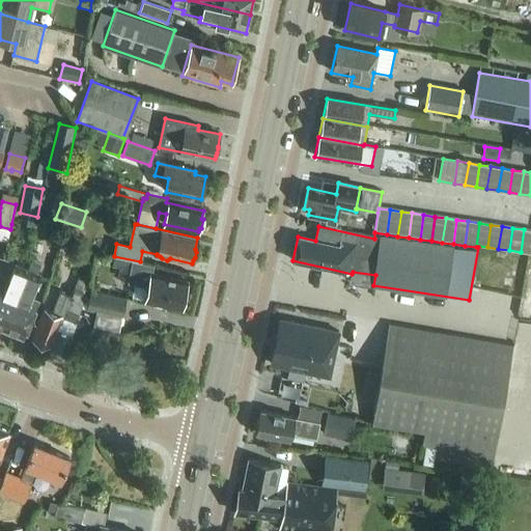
[(530,230),(524,229),(521,252),(530,253),(530,249),(530,230)]
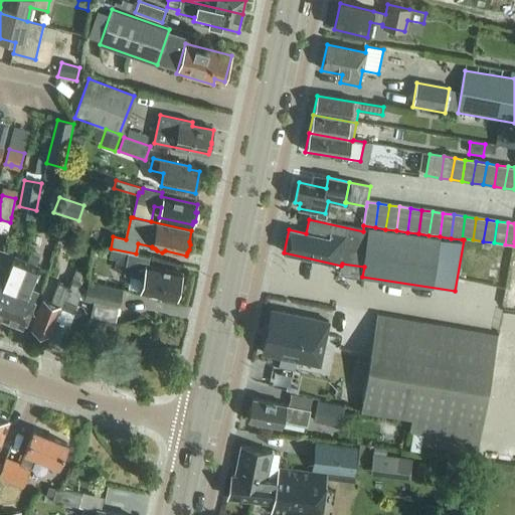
[(153,293),(176,298),(177,295),(179,295),(181,286),(179,286),(182,273),(147,266),(149,256),(129,252),(124,274),(143,278),(141,290),(144,291),(143,294),(152,296),(153,293)]
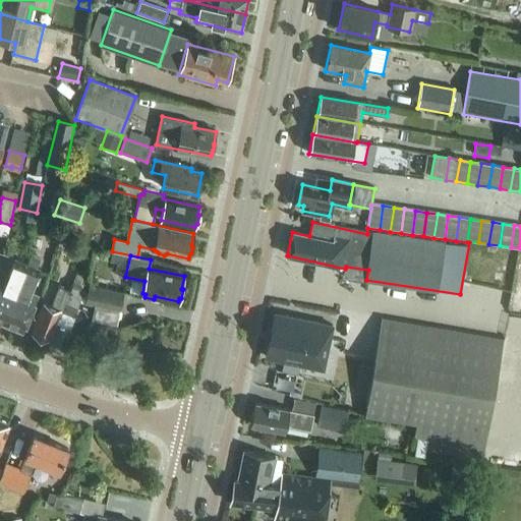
[(31,256),(27,265),(37,268),(40,261),(31,256)]
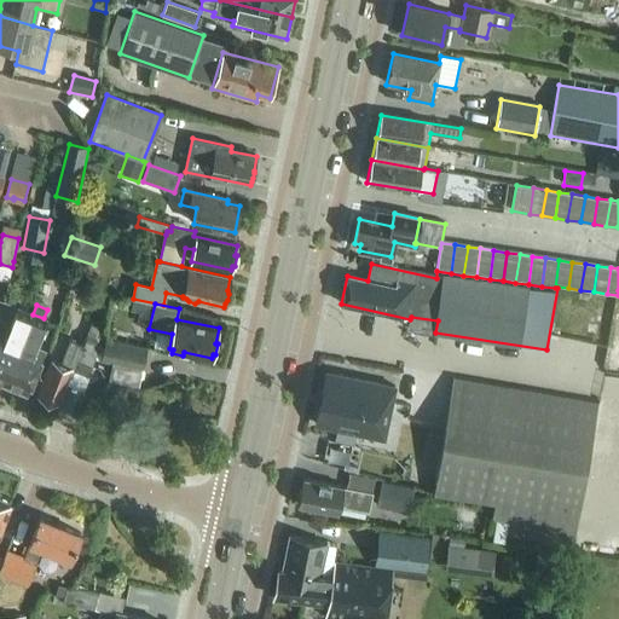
[(0,379),(5,381),(32,314),(18,308),(5,339),(0,336),(0,379)]
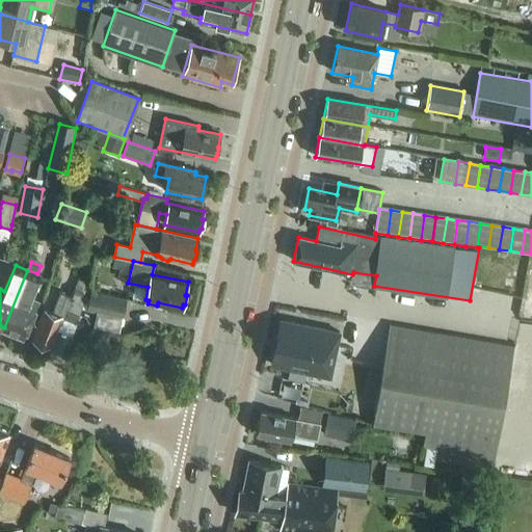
[(27,270),(4,327),(12,331),(16,335),(20,335),(24,336),(37,303),(29,300),(40,275),(37,273),(28,270),(27,270)]
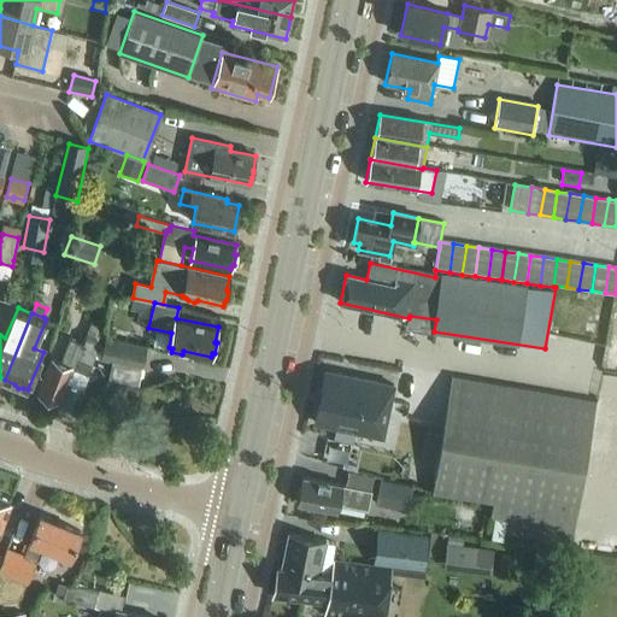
[(92,324),(87,339),(97,342),(99,338),(95,336),(99,328),(92,324)]
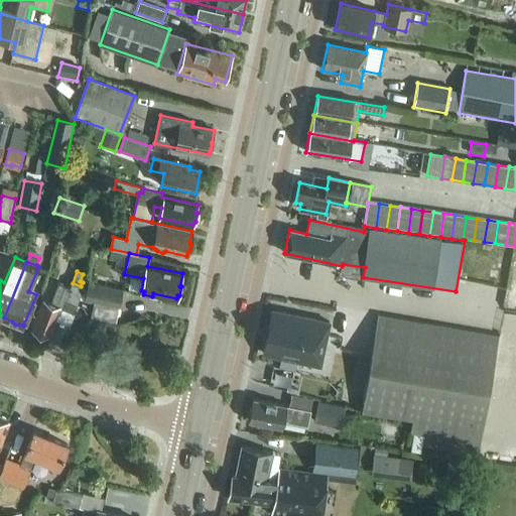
[(35,331),(35,333),(42,336),(43,334),(48,336),(57,313),(59,314),(61,308),(74,313),(84,288),(81,286),(73,283),(71,288),(58,283),(50,303),(42,300),(31,329),(35,331)]
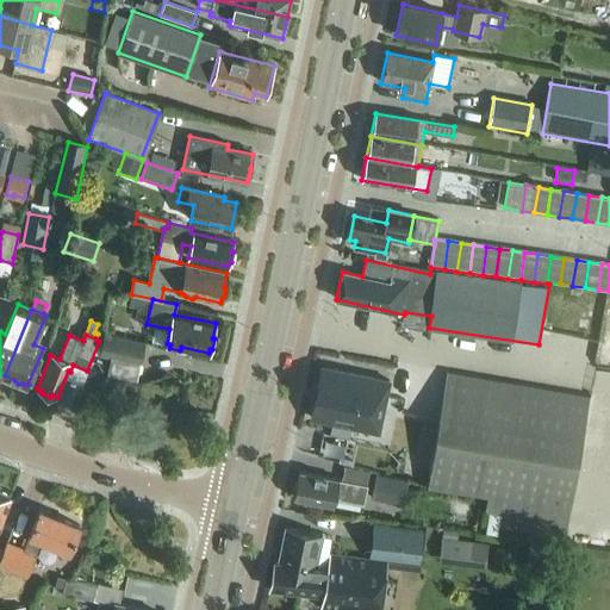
[(101,356),(141,363),(144,343),(105,335),(101,356)]
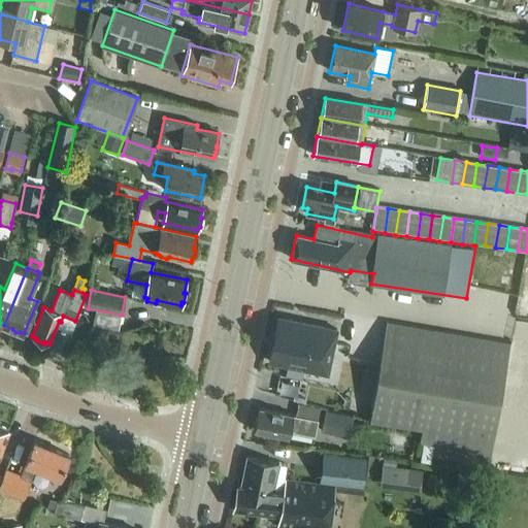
[(328,375),(337,331),(278,318),(269,363),(287,366),(285,376),(302,381),(304,370),(328,375)]
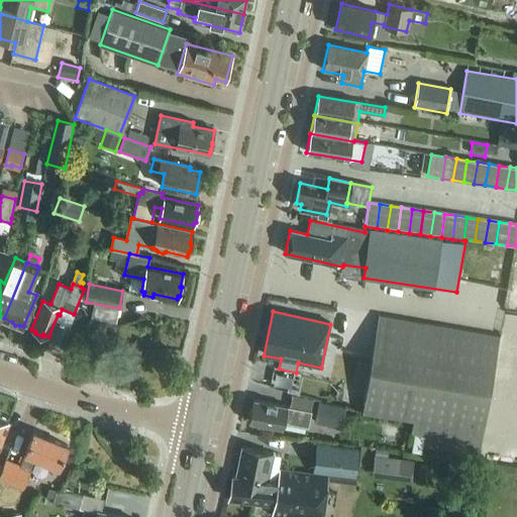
[(362,412),(413,420),(411,433),(480,445),(487,404),(489,404),(497,358),(496,357),(499,337),(379,316),(362,412)]
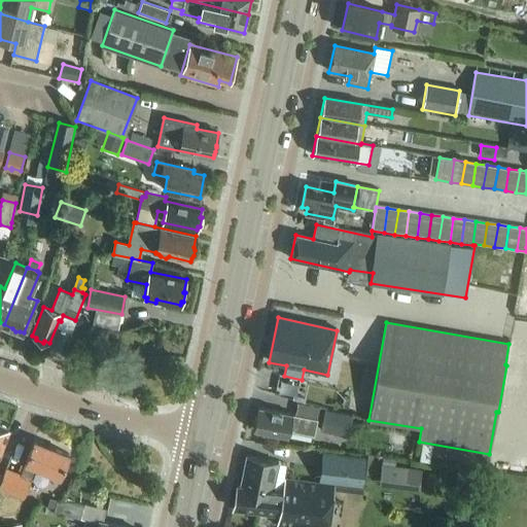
[(314,435),(317,420),(259,409),(257,417),(255,419),(254,424),(255,426),(254,430),(288,437),(289,430),(314,435)]
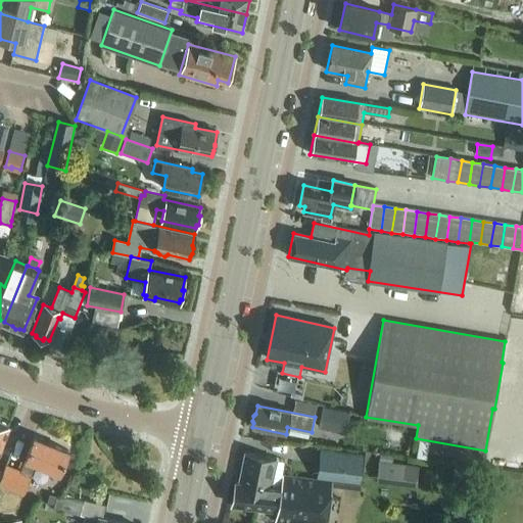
[(332,432),(336,410),(323,408),(318,429),(332,432)]
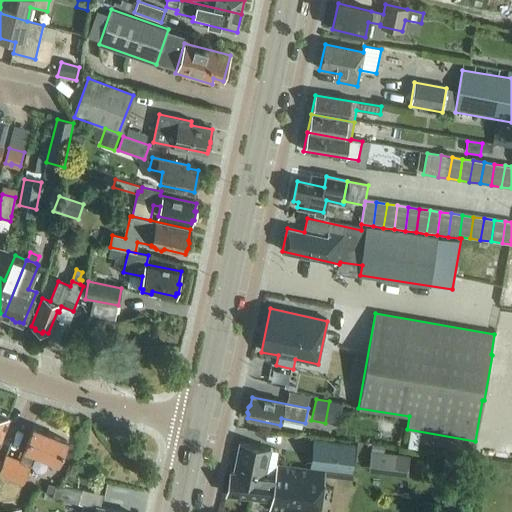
[(0,446),(3,439),(1,438),(8,418),(5,417),(6,415),(0,412),(0,446)]
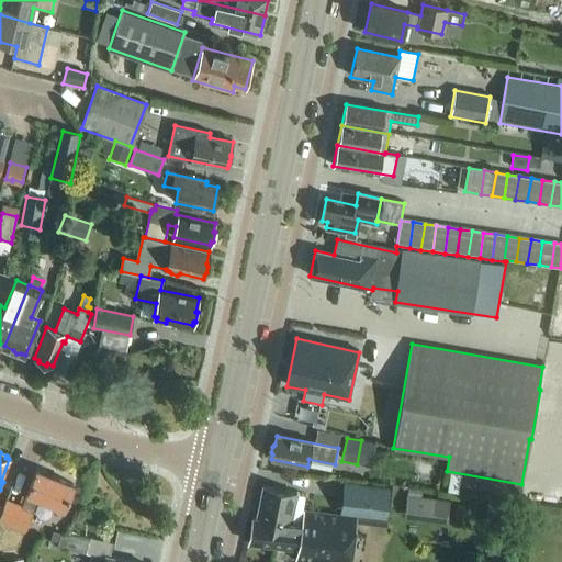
[(69,496),(74,484),(36,470),(22,506),(7,499),(0,516),(0,523),(24,532),(37,497),(64,508),(75,513),(80,501),(69,496)]
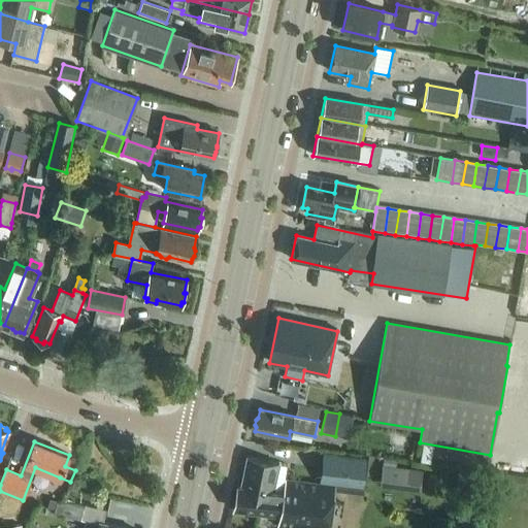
[(359,485),(362,461),(325,457),(322,481),(359,485)]
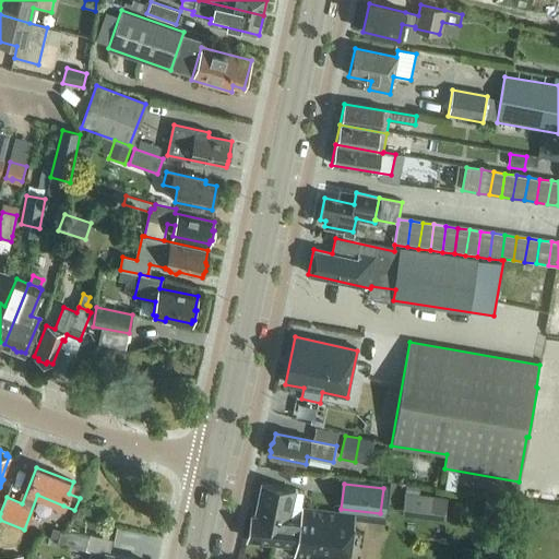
[(262,485),(256,516),(290,520),(296,491),(262,485)]
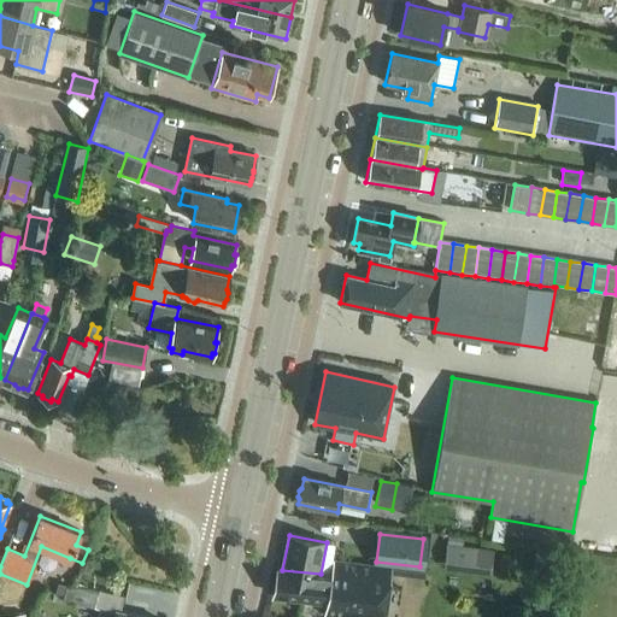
[(450,536),(448,544),(463,546),(464,538),(450,536)]
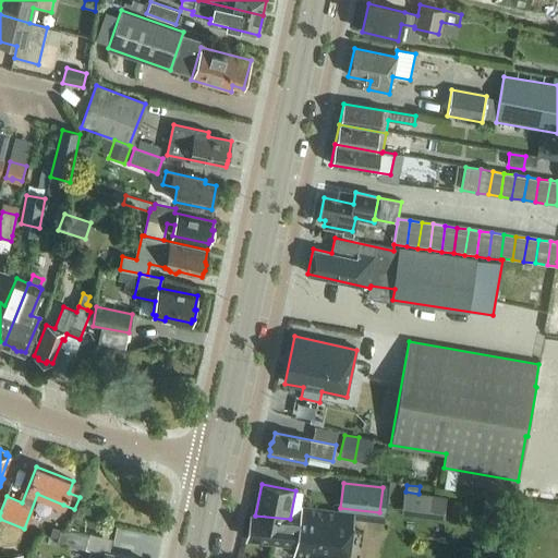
[(415,514),(417,501),(404,500),(403,512),(415,514)]
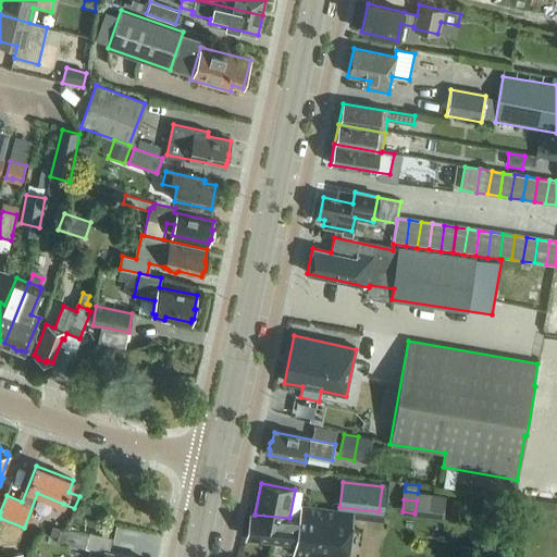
[(289,518),(255,515),(251,514),(246,539),(295,544),(292,556),(297,556),(347,556),(354,514),(301,507),(300,520),(289,518)]
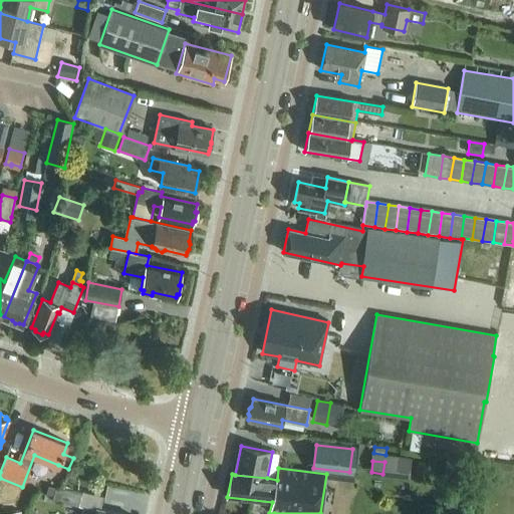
[(49,486),(46,495),(54,497),(54,496),(55,489),(56,488),(49,486)]
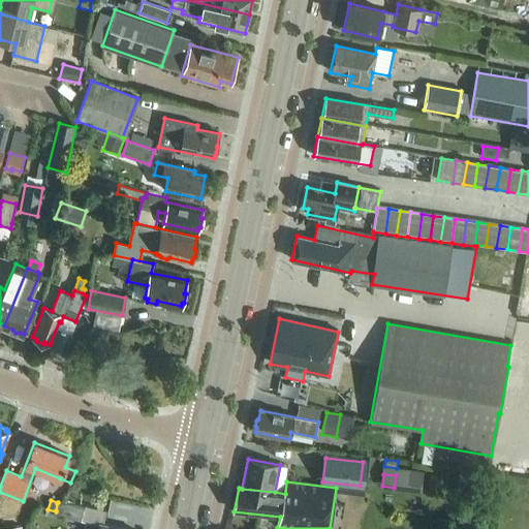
[(55,516),(81,521),(84,509),(57,503),(56,510),(56,511),(55,516)]
